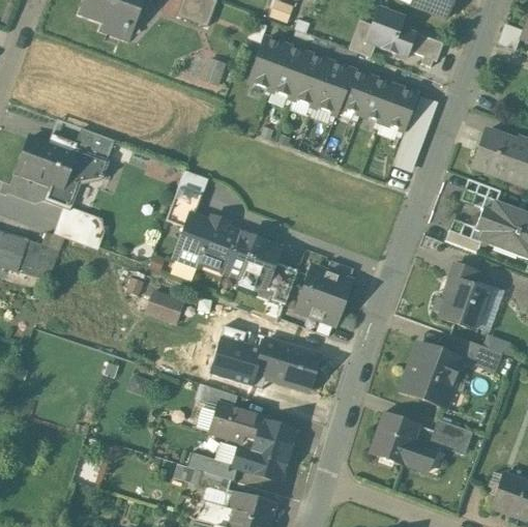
[(84,0),(80,12),(103,22),(100,29),(129,39),(143,0),(84,0)]
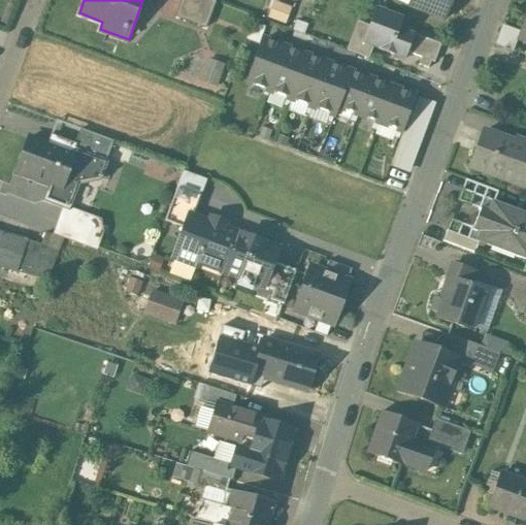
[(183,0),(177,14),(207,26),(217,0),(183,0)]
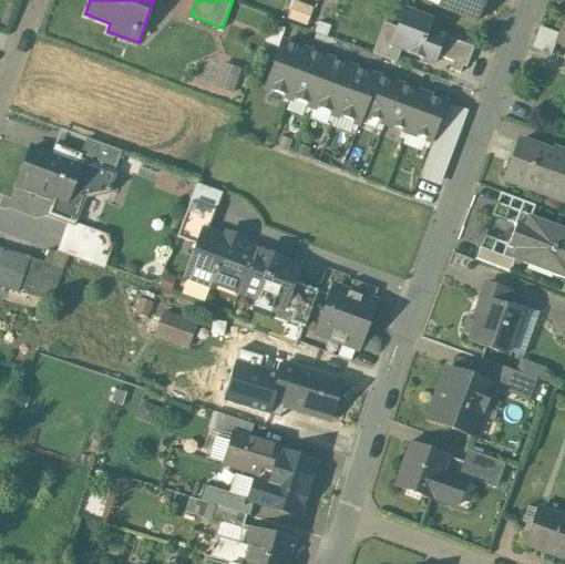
[(432,0),(479,18),(485,0),(432,0)]
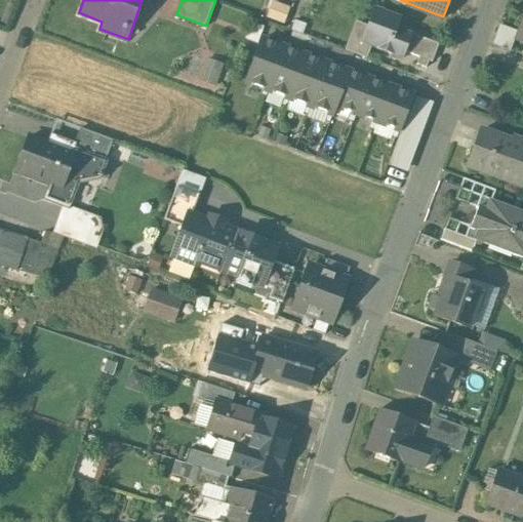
[(402,14),(375,4),(366,29),(374,32),(370,44),(403,56),(406,49),(412,32),(398,26),(402,14)]
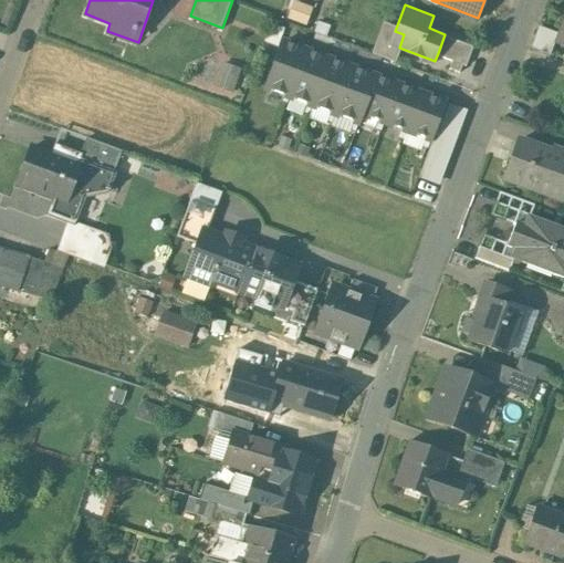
[(284,25),(272,21),(265,38),(278,43),(284,25)]
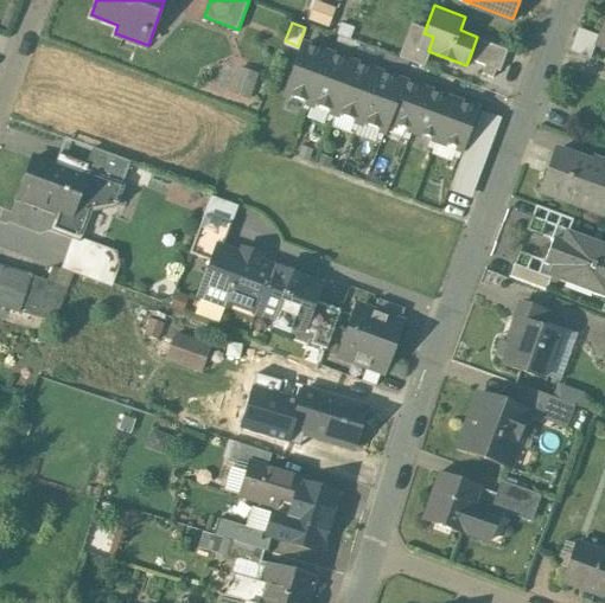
[(508,49),(477,37),(470,57),(501,68),(508,49)]
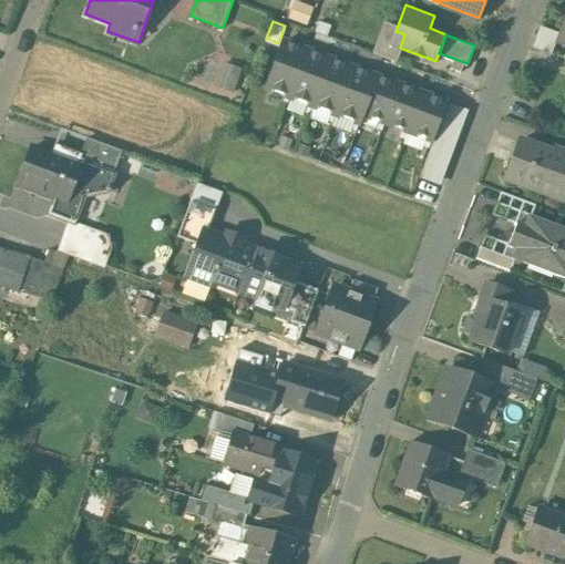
[(308,49),(284,40),(267,86),(286,93),(290,95),(308,49)]
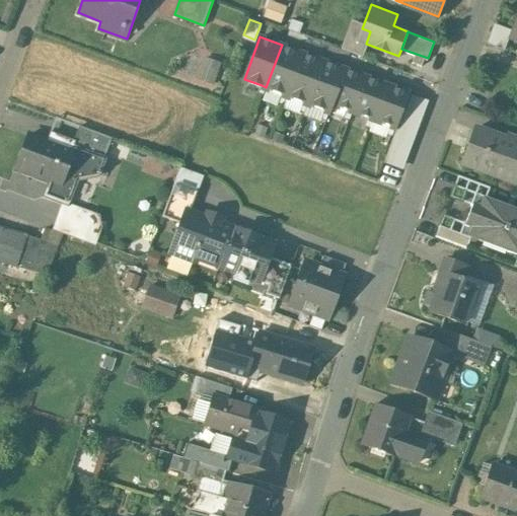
[(282,45),(266,87),(283,93),(287,95),(303,53),(282,45)]
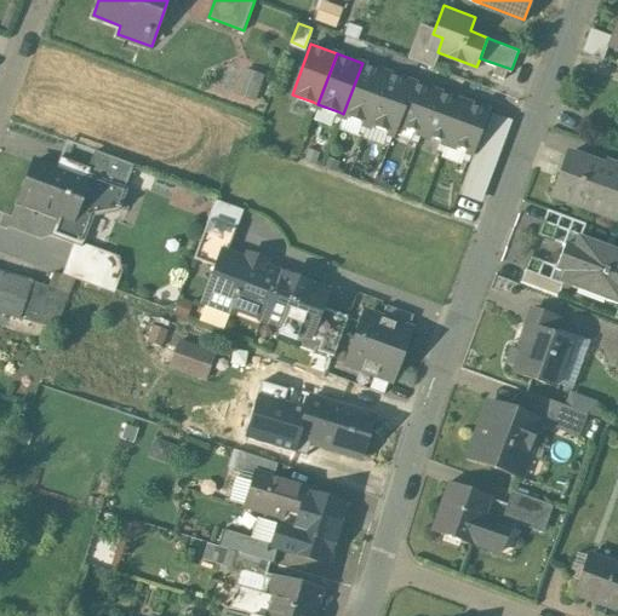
[(362,63),(343,114),(364,121),(368,122),(387,73),(362,63)]
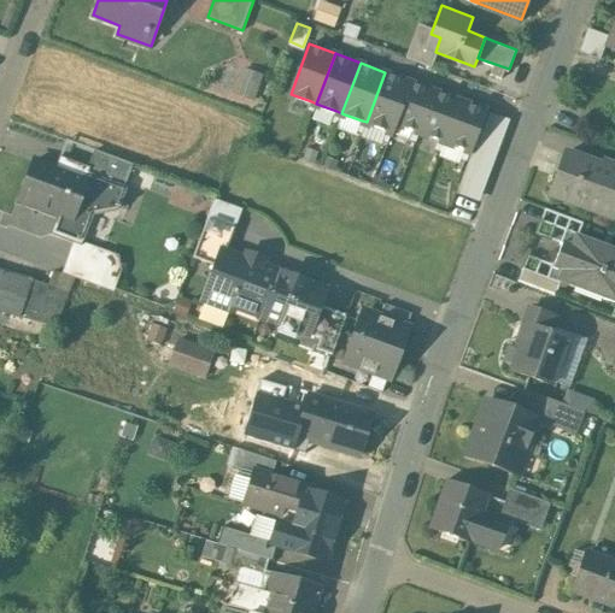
[(239,90),(261,96),(268,70),(246,65),(239,90)]
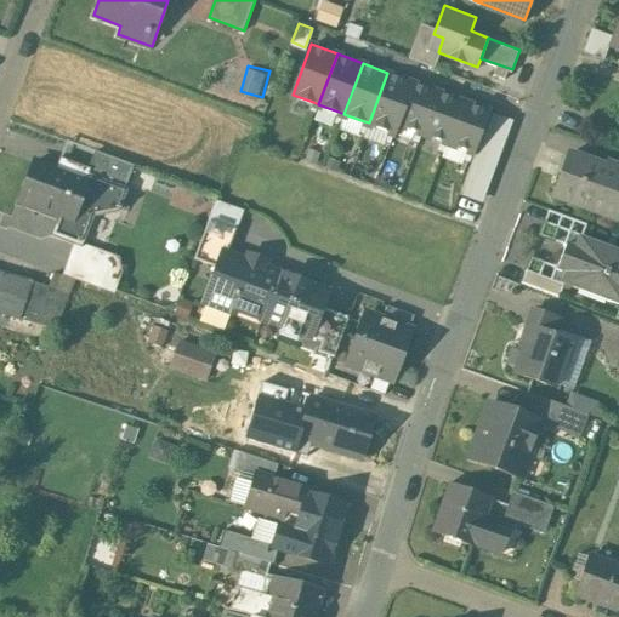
[(387,73),(369,123),(390,131),(395,132),(398,123),(413,81),(387,73)]
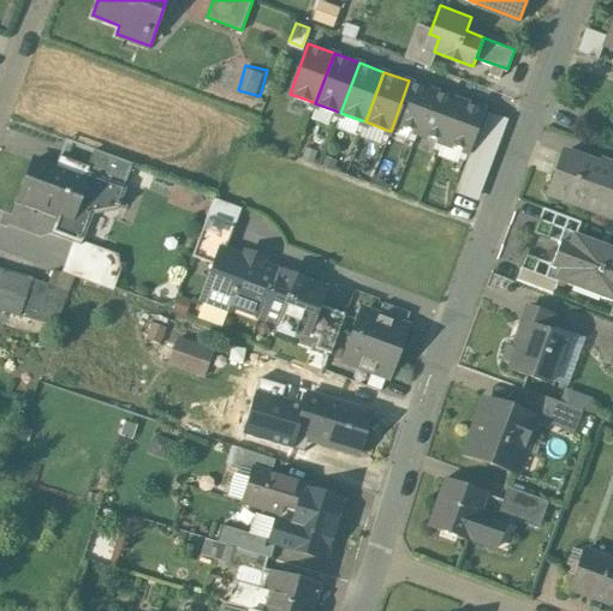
[(434,90),(409,81),(394,121),(412,129),(418,131),(434,90)]
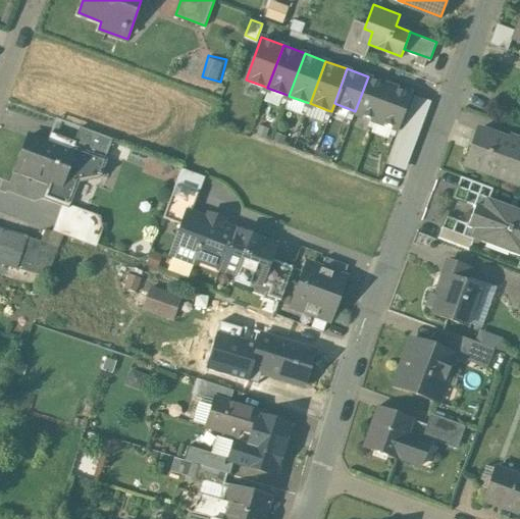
[(368,76),(355,111),(371,117),(376,119),(388,85),(368,76)]
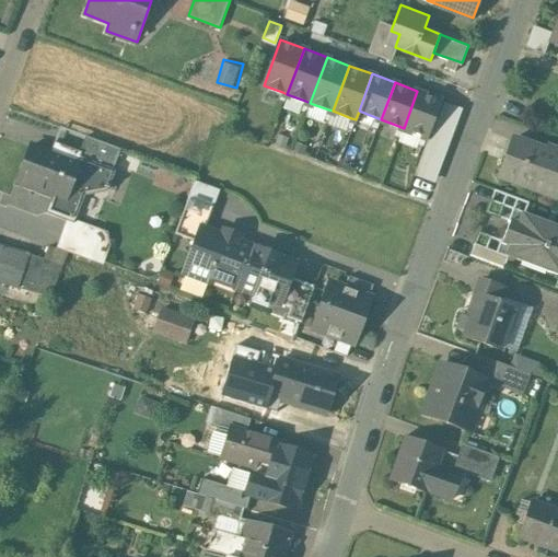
[(441,100),(417,91),(404,128),(421,135),(427,137),(441,100)]
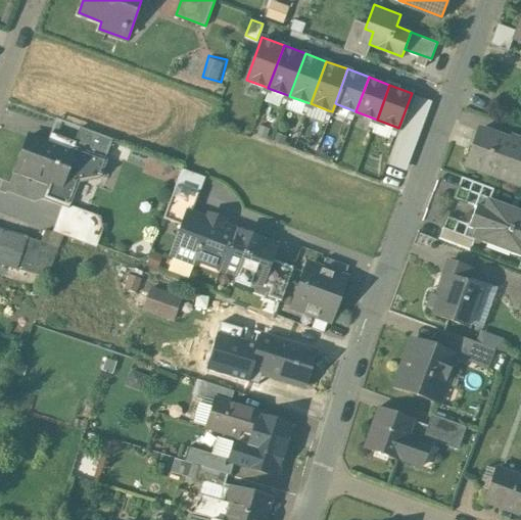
[(414,93),(387,162),(407,170),(433,100),(414,93)]
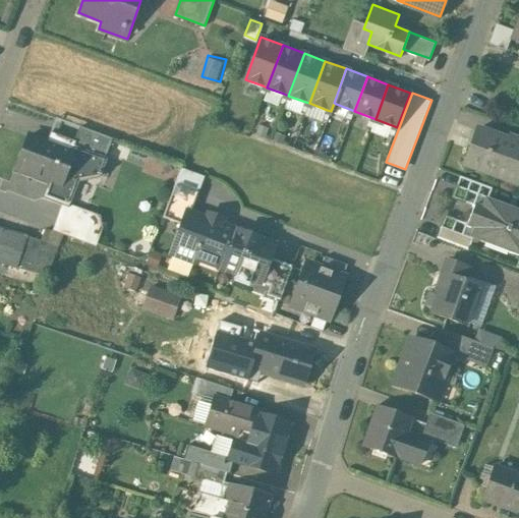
[(269,127),(261,124),(257,132),(266,135),(269,127)]
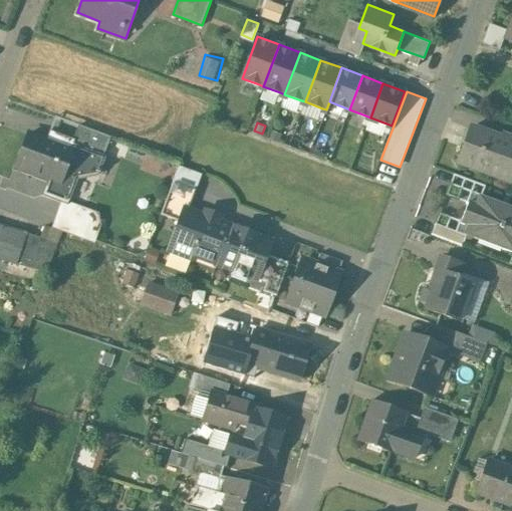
[(111,136),(79,123),(74,138),(106,150),(111,136)]
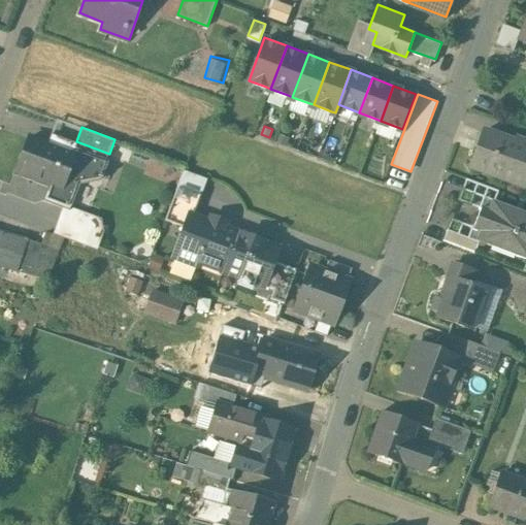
[(516,141),(485,130),(471,165),(519,183),(525,166),(525,140),(517,137),(516,141)]
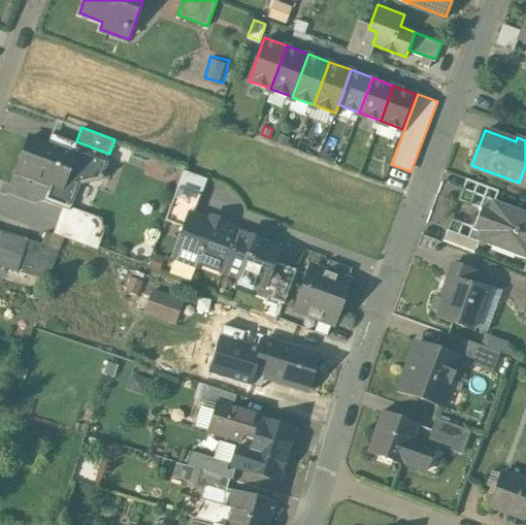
[(289,136),(280,133),(276,140),(287,143),(289,136)]
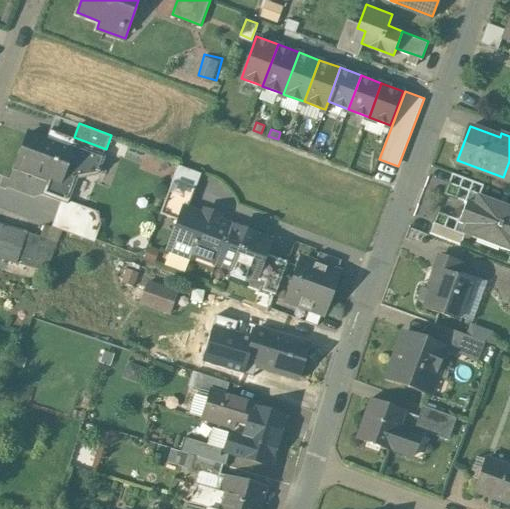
[(72,141),(71,146),(30,131),(17,165),(50,178),(45,191),(67,199),(77,175),(99,171),(101,168),(99,167),(104,153),(72,141)]
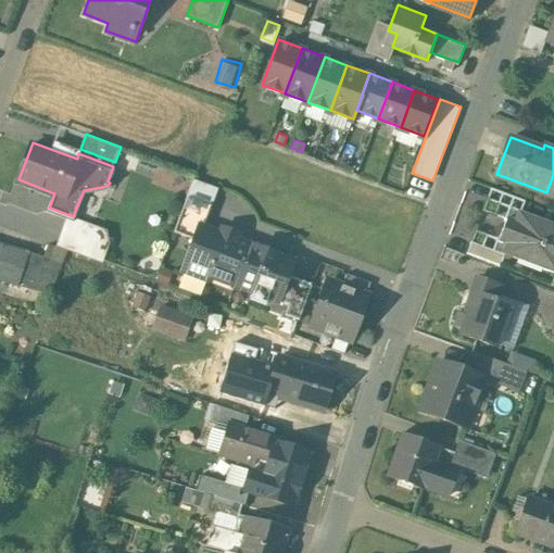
[(348,160),(340,156),(337,165),(344,167),(348,160)]
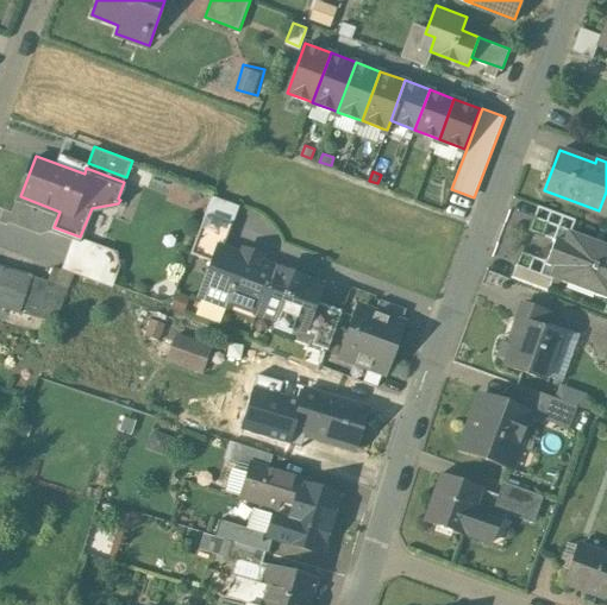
[(233,222),(207,213),(192,252),(214,260),(220,245),(224,247),(233,222)]
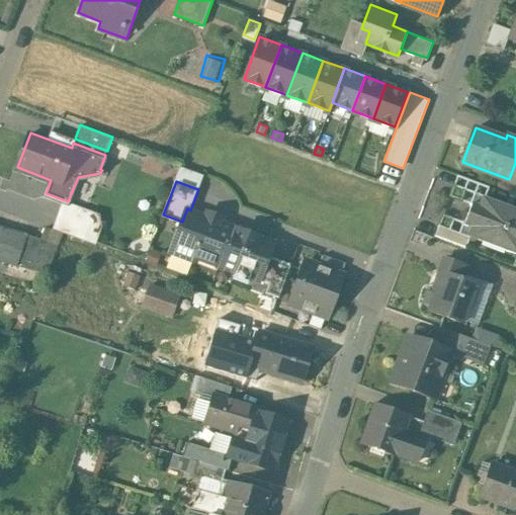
[(515,206),(485,196),(482,204),(474,201),(465,223),(474,226),(470,235),(515,251),(515,206)]
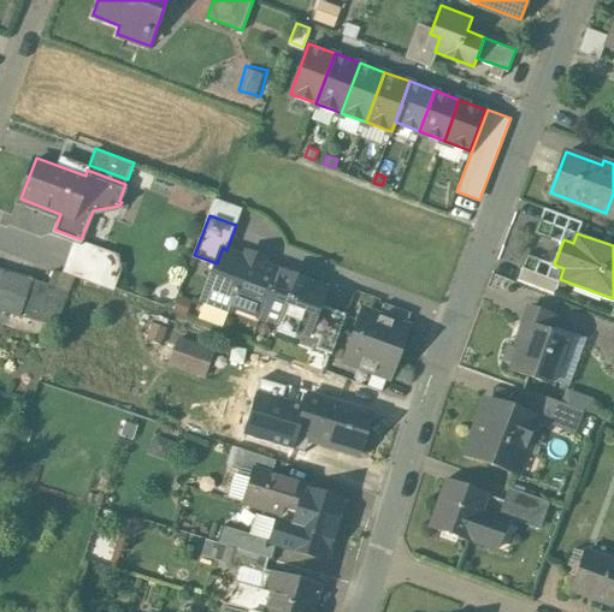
[(226,250),(223,248),(217,263),(204,298),(230,308),(232,303),(261,314),(278,269),(263,263),(265,257),(248,250),(246,257),(226,250)]
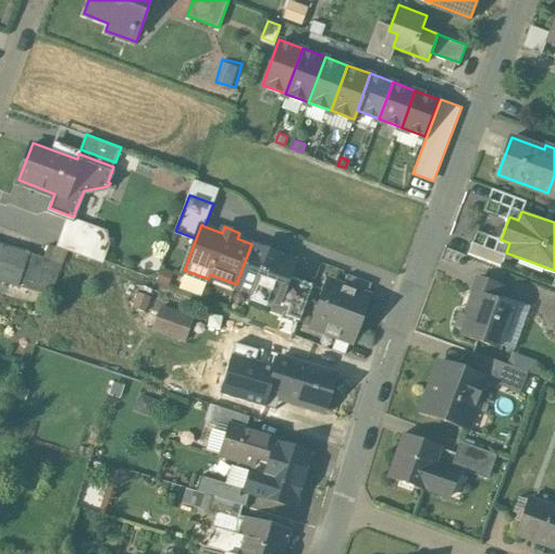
[(507,254),(473,241),(469,253),(503,265),(507,254)]
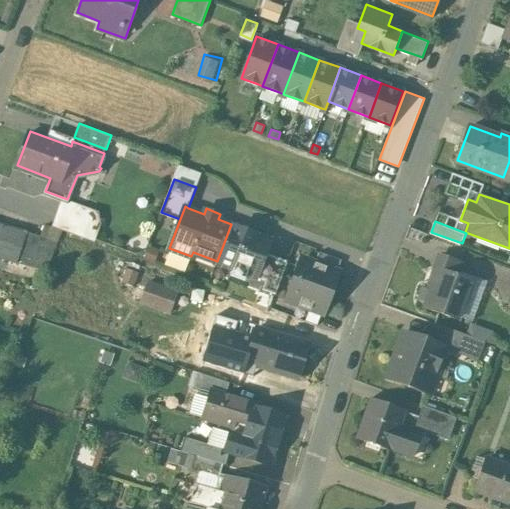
[(27,230),(0,222),(0,255),(18,261),(27,230)]
